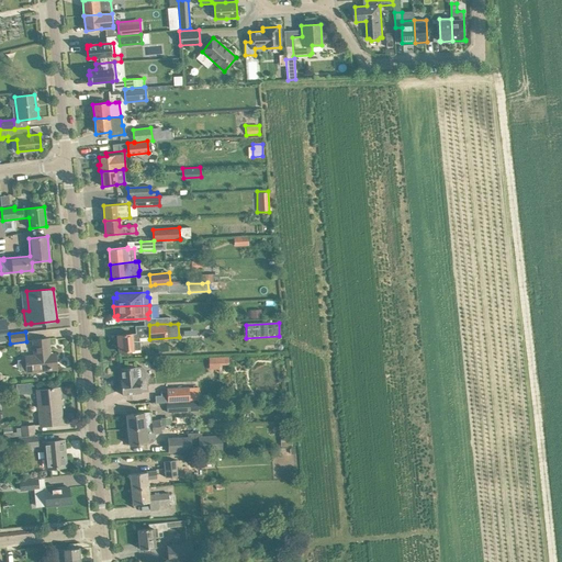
[(117,335),(119,351),(141,350),(138,333),(132,334),(117,335)]
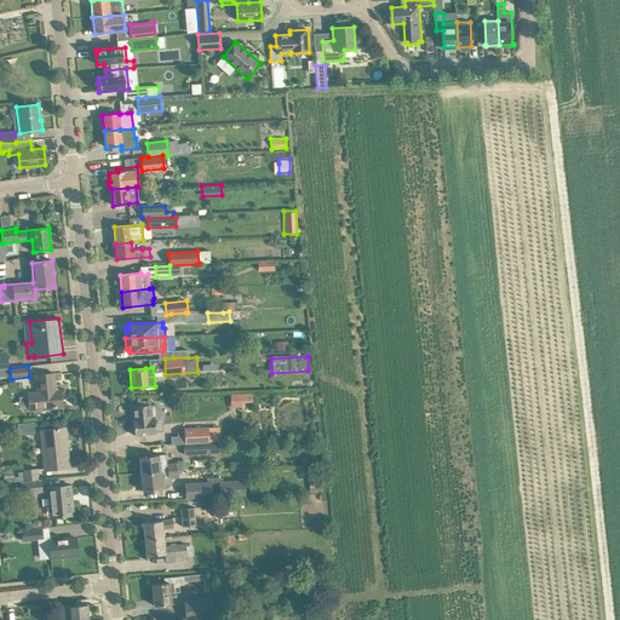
[(62,406),(61,395),(55,396),(55,390),(53,373),(36,375),(38,394),(28,395),(29,411),(40,409),(40,408),(62,406)]
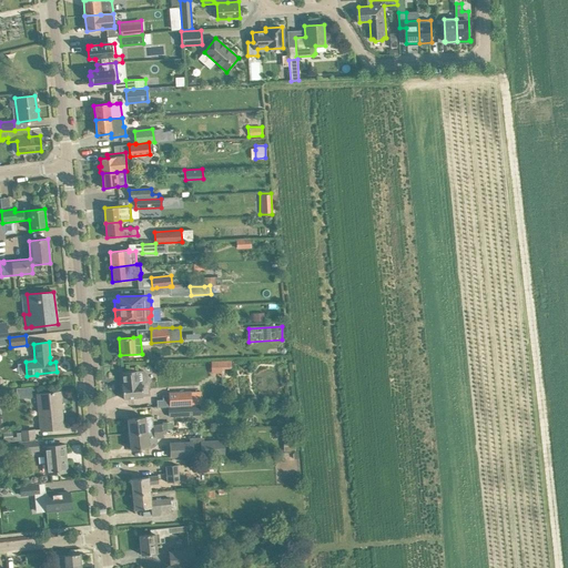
[(221,368),(231,368),(231,361),(211,361),(211,374),(221,373),(221,368)]
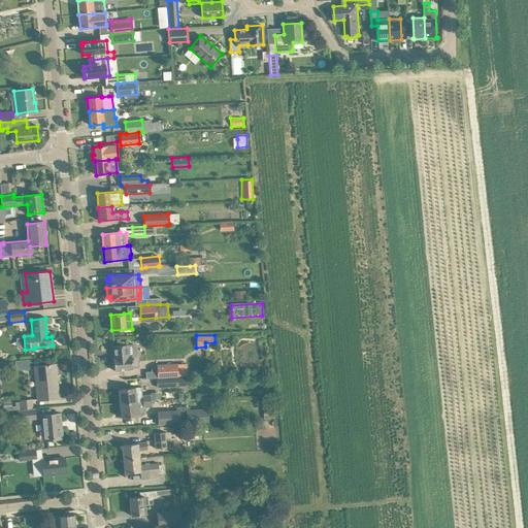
[(132,369),(131,357),(135,356),(137,354),(137,347),(133,344),(128,344),(113,347),(114,357),(113,358),(114,371),(132,369)]
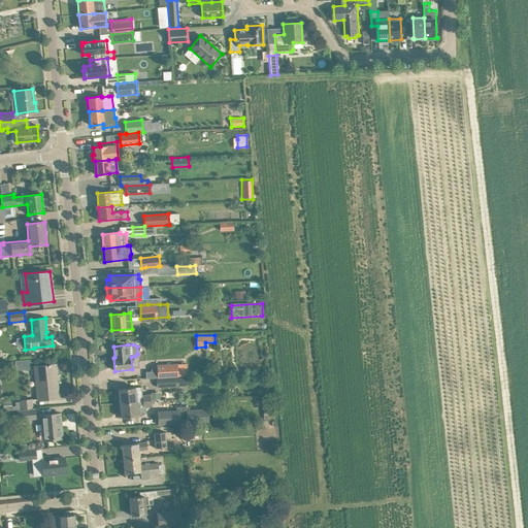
[(15,360),(15,369),(29,368),(29,360),(15,360)]
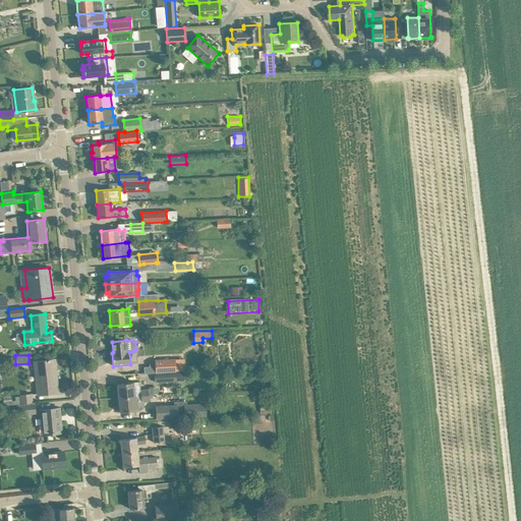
[(155,360),(156,372),(185,370),(184,358),(175,359),(155,360)]
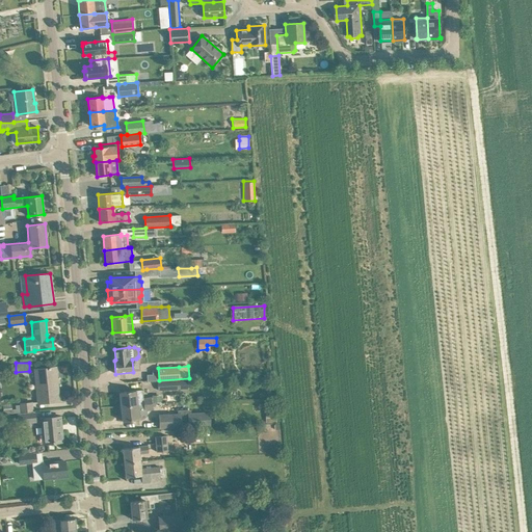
[(55,367),(34,369),(37,402),(58,400),(56,378),(55,367)]
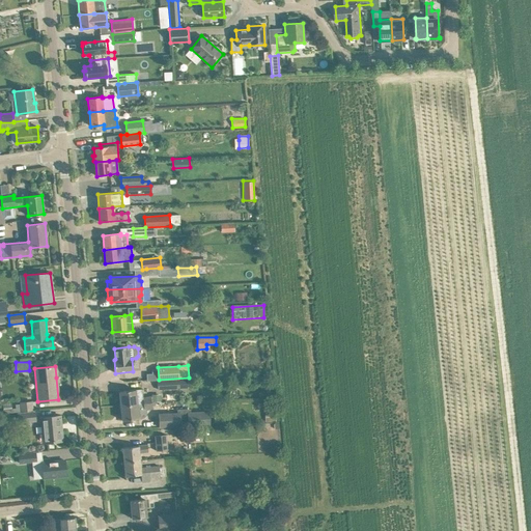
[(157,381),(158,390),(179,389),(178,380),(157,381)]
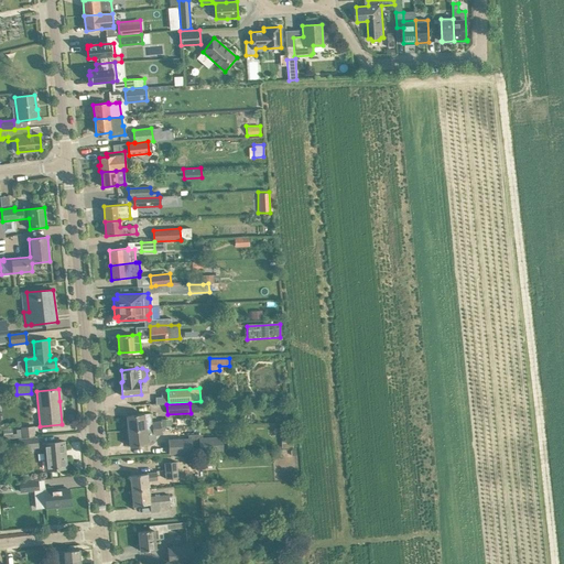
[(127,415),(128,431),(145,430),(152,429),(161,427),(160,420),(151,421),(150,413),(144,414),(127,415)]
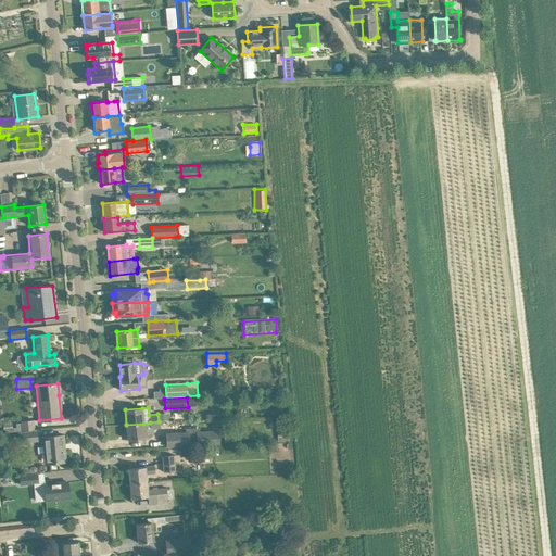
[(20,421),(21,430),(35,429),(34,420),(20,421)]
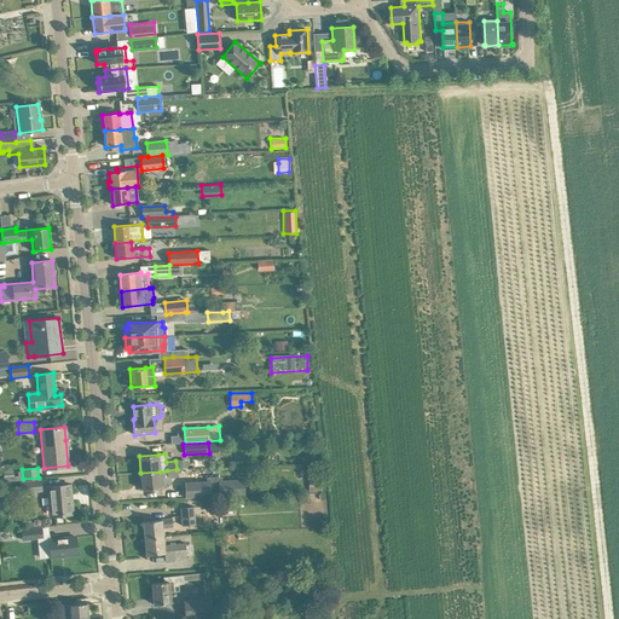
[(160,472),(140,473),(143,490),(161,489),(161,487),(168,486),(172,484),(171,478),(177,476),(177,469),(167,470),(160,472)]
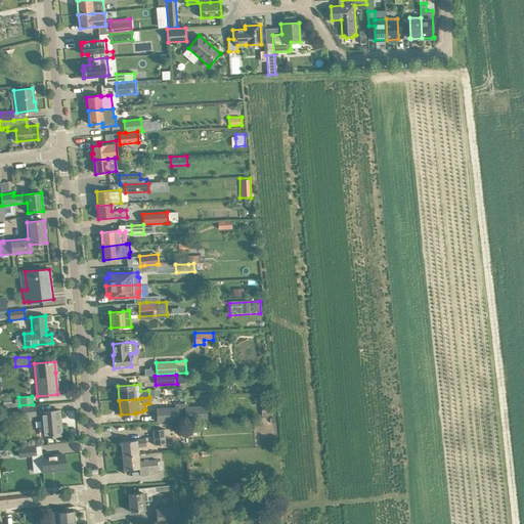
[(263,417),(272,416),(272,405),(262,405),(263,417)]
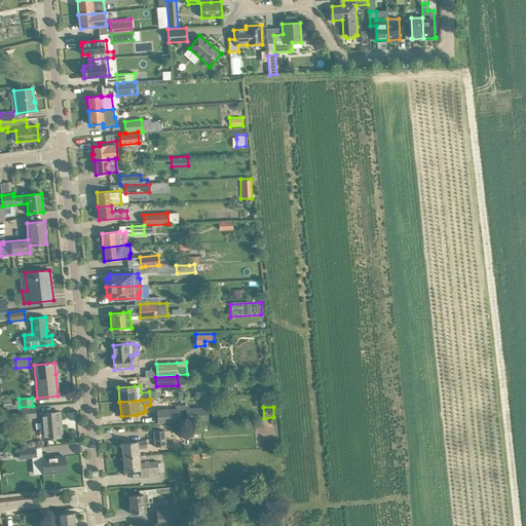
[(16,410),(17,418),(17,419),(35,417),(34,408),(16,410)]
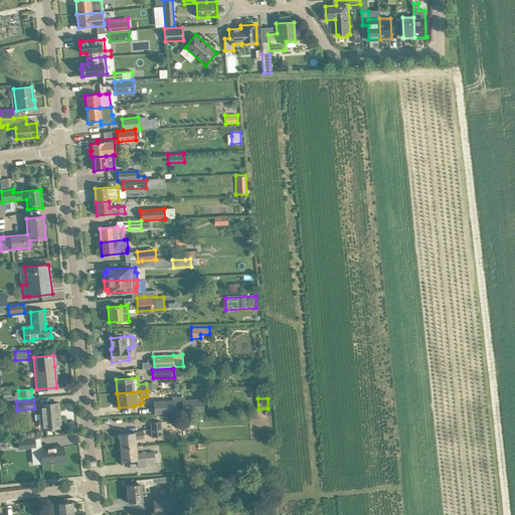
[(182,413),(203,412),(203,400),(182,401),(182,413)]
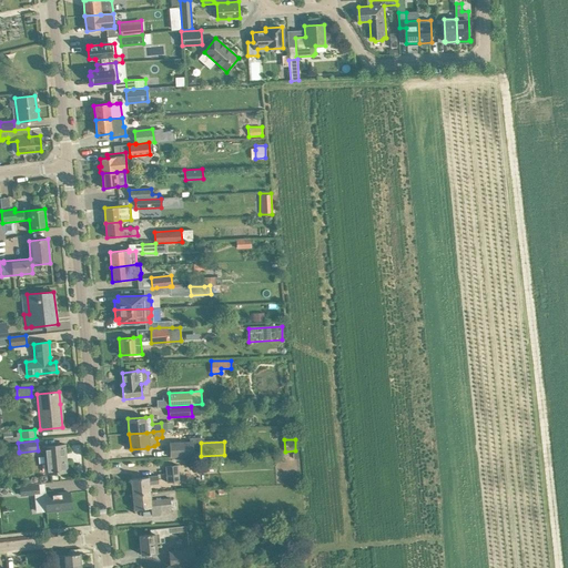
[(170,443),(170,456),(193,456),(193,443),(170,443)]
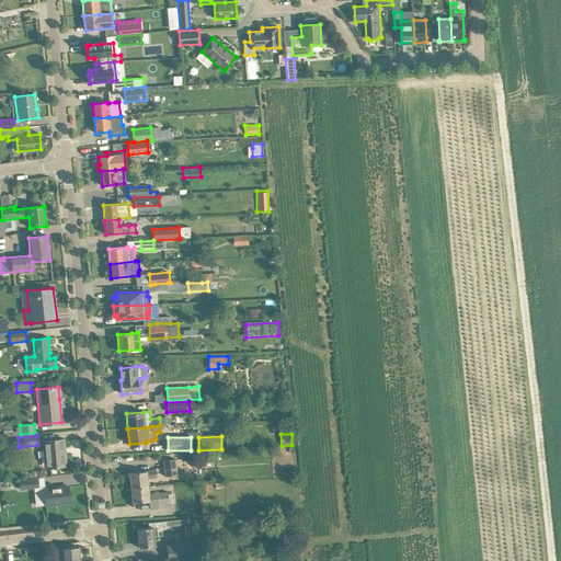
[(43,442),(46,468),(66,466),(64,439),(43,442)]
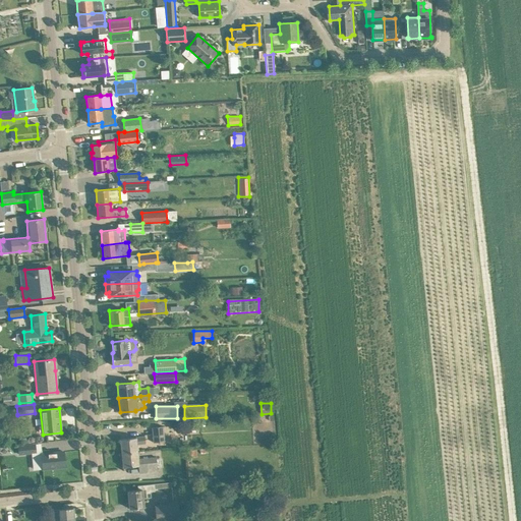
[(197,421),(187,422),(187,428),(187,430),(197,429),(197,421)]
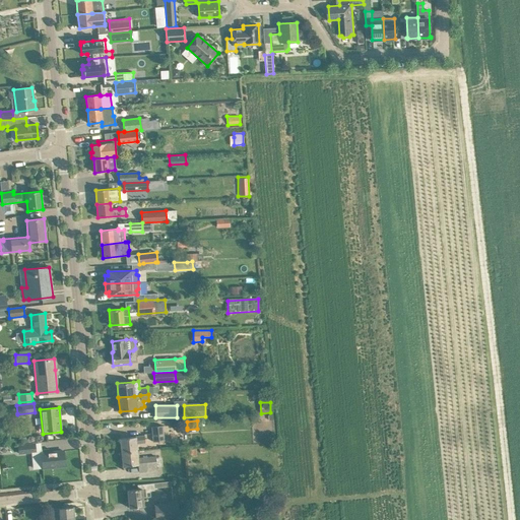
[(151,427),(153,442),(165,441),(163,426),(151,427)]
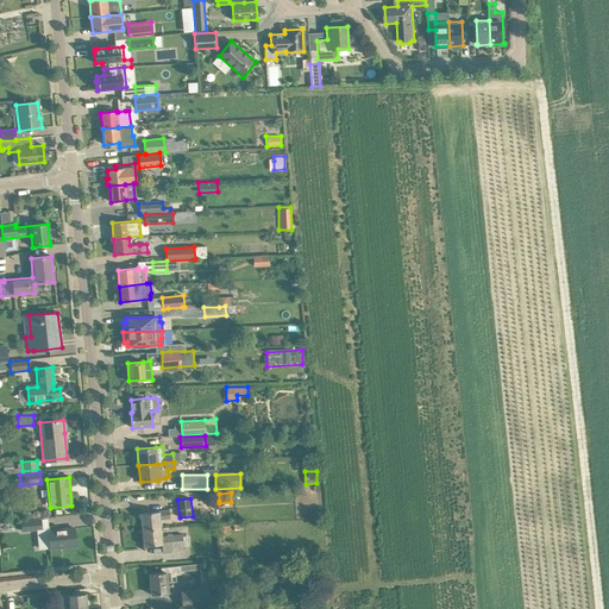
[(140,513),(142,529),(159,528),(159,519),(170,519),(169,510),(158,512),(140,513)]
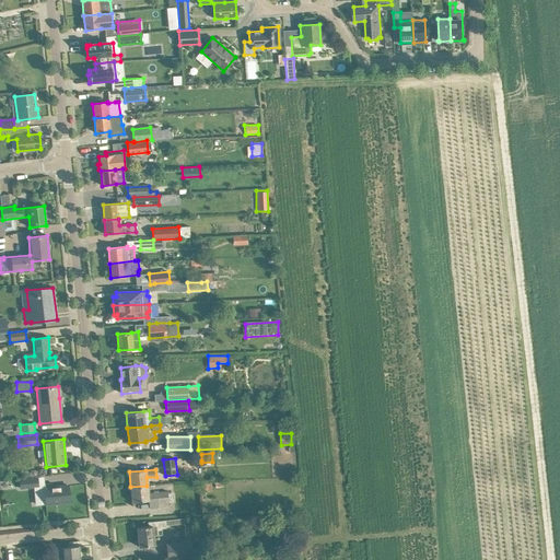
[(19,478),(20,487),(20,489),(38,488),(38,476),(19,478)]
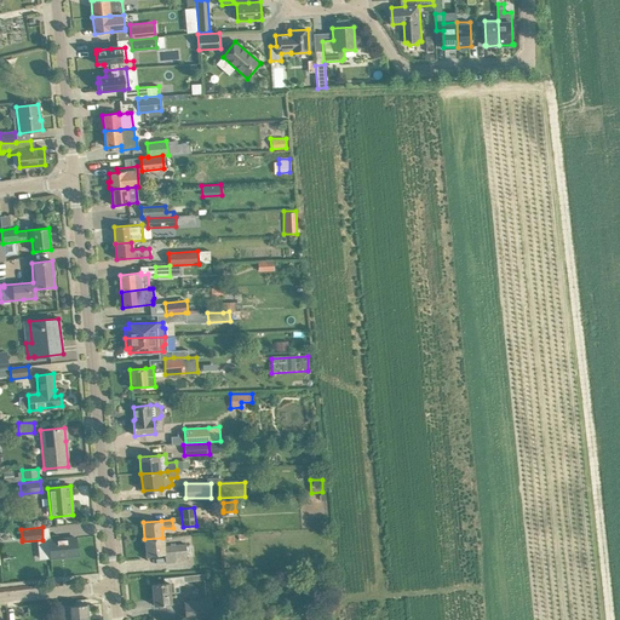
[(49,537),(51,558),(78,556),(75,538),(58,539),(57,535),(49,537)]
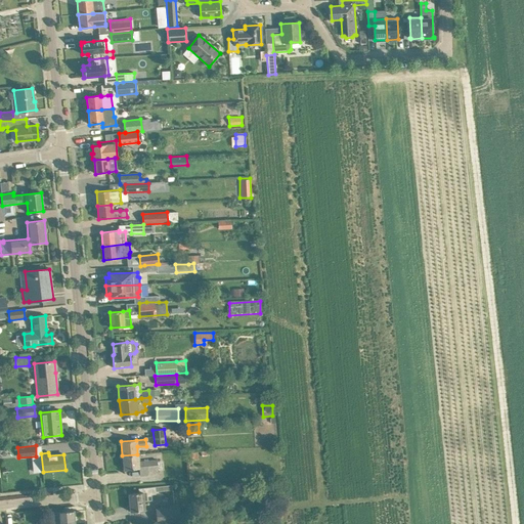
[(137,454),(122,455),(124,470),(139,469),(139,476),(149,474),(158,474),(157,460),(138,462),(137,454)]
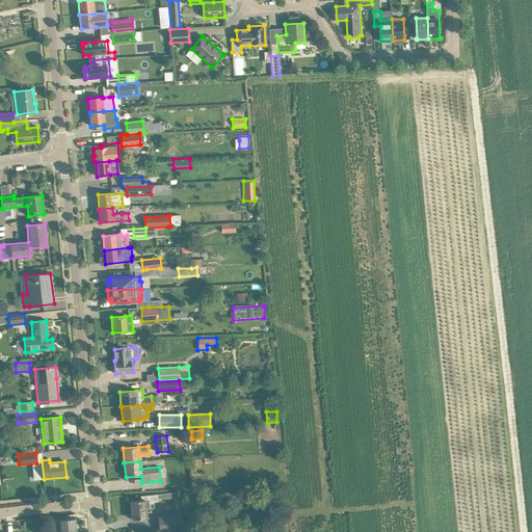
[(130,501),(132,520),(147,519),(145,509),(151,508),(151,502),(158,502),(158,499),(175,498),(175,493),(140,496),(140,501),(130,501)]
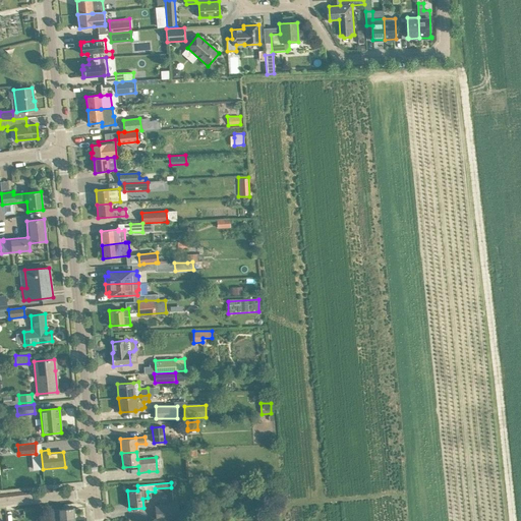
[(177,504),(155,506),(156,519),(178,517),(177,504)]
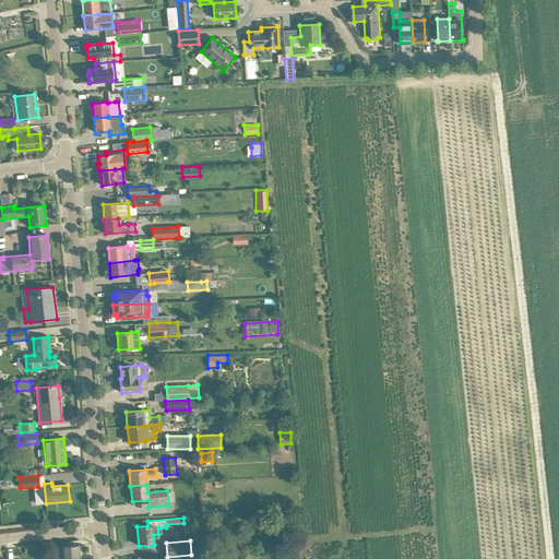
[(61,547),(62,558),(61,558),(79,558),(79,545),(61,547)]
